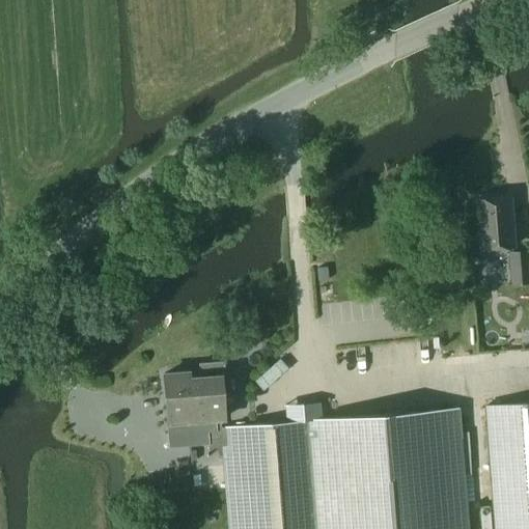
[(480,253),(517,250),(512,198),(476,200),(480,253)]
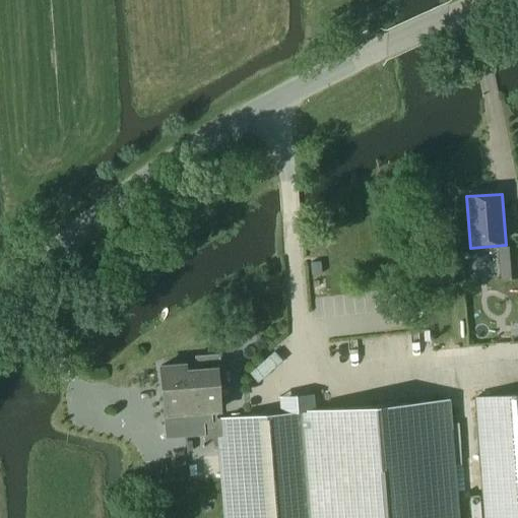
[(517,246),(500,248),(503,280),(517,279),(517,246)]
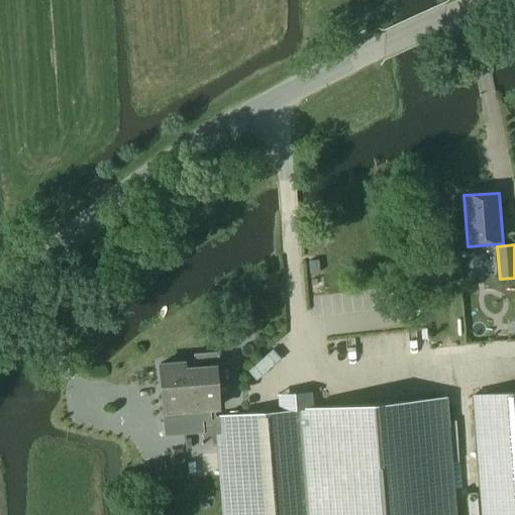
[(258,359),(258,344),(244,345),(245,359),(258,359)]
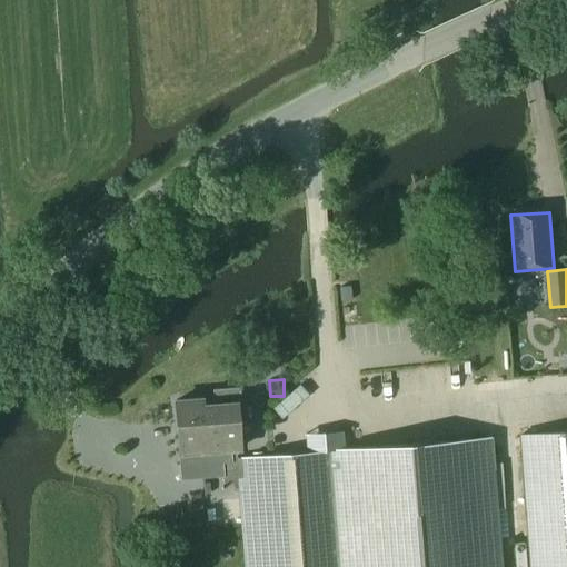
[(240,479),(238,458),(237,450),(241,450),(238,407),(244,407),(242,388),(215,390),(216,406),(205,406),(205,398),(177,400),(180,447),(199,445),(199,453),(222,451),(225,480),(240,479)]
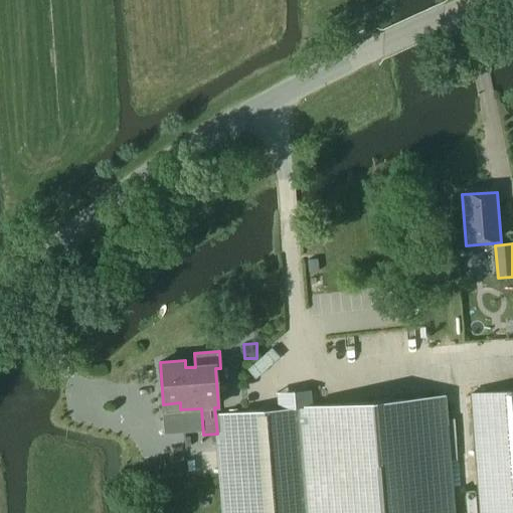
[(512,392),(472,395),(480,512),(512,512),(512,392)]
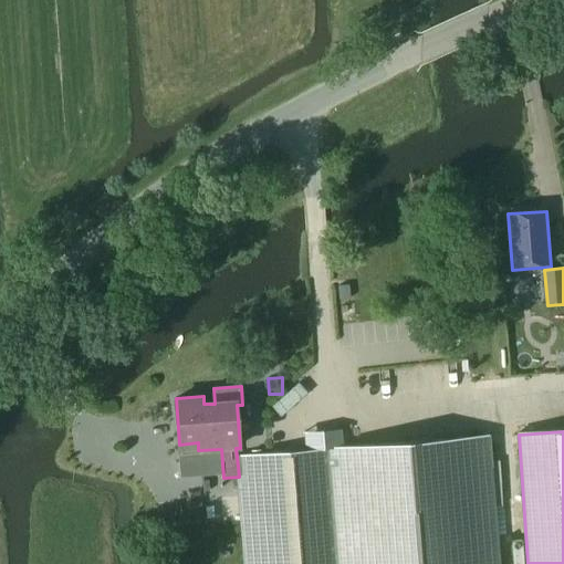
[(497,563),(487,435),(237,456),(239,477),(246,563),(497,563)]
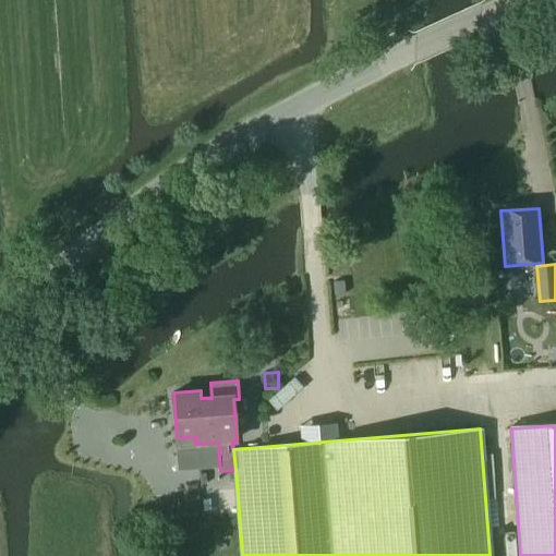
[(164,483),(153,474),(144,486),(155,495),(164,483)]
